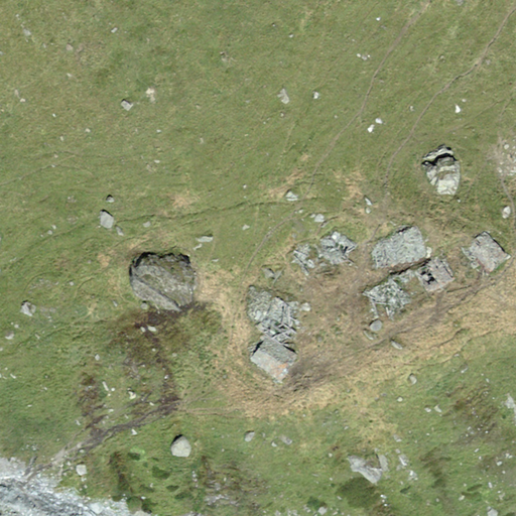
[(417,228),(380,242),(391,265),(426,255),(417,228)]
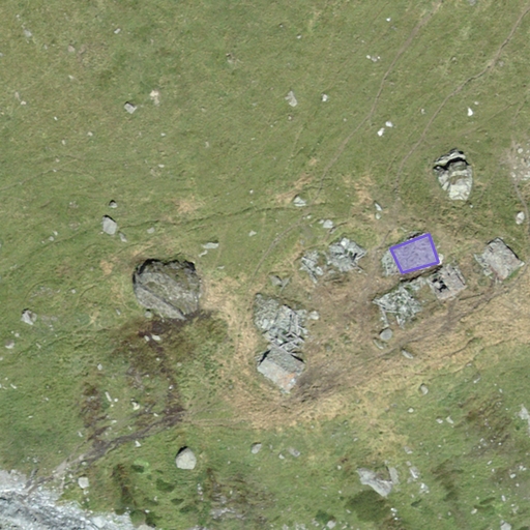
[(346,236),(325,256),(342,271),(365,253),(346,236)]
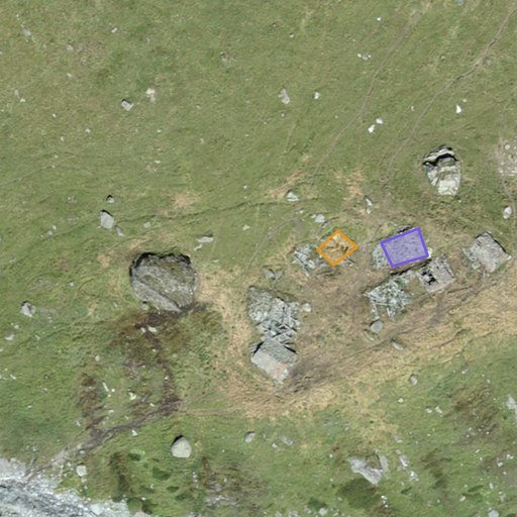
[(486,232),(466,250),(487,275),(508,256),(486,232)]
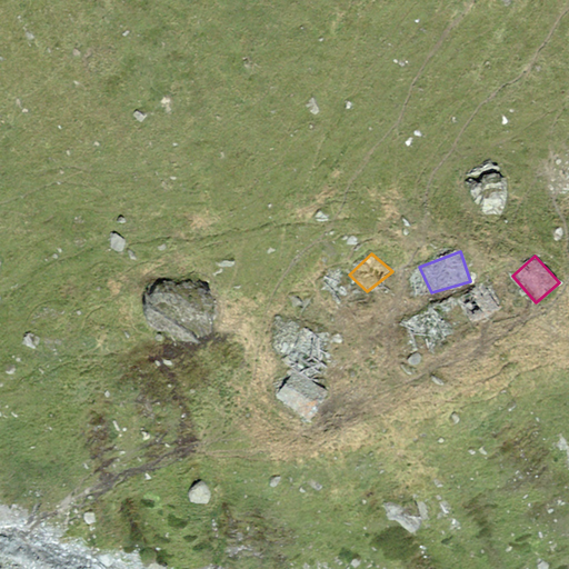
[(486,282),(459,301),(471,322),(499,307),(486,282)]
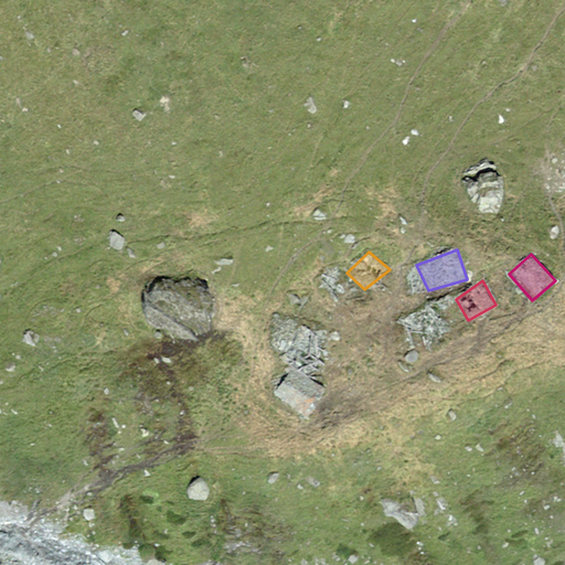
[(292,368),(273,395),(307,417),(326,387),(292,368)]
